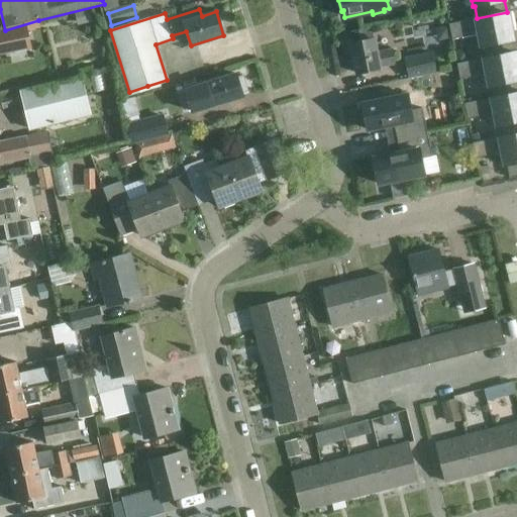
[(90,10),(75,13),(78,25),(93,22),(90,10)]
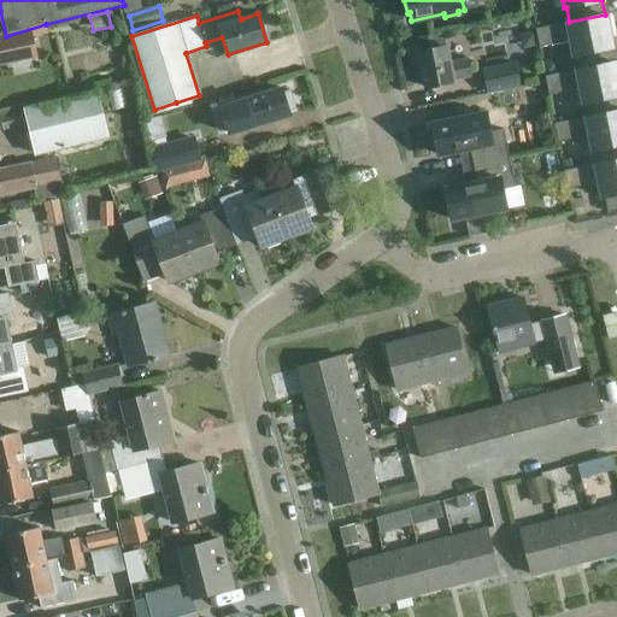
[(539,47),(571,41),(574,56),(576,54),(579,69),(615,62),(609,36),(615,35),(610,13),(605,15),(569,22),(535,29),(539,47)]
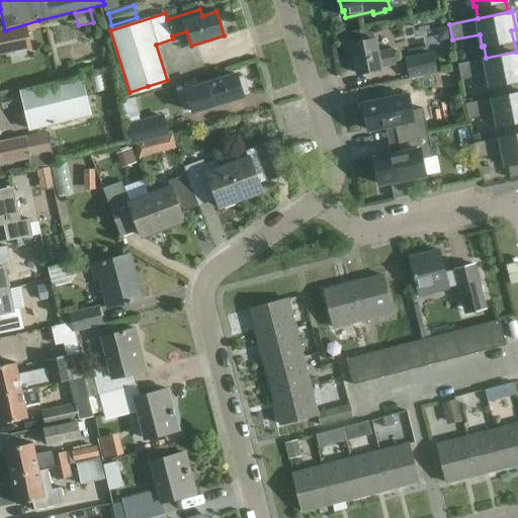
[(448,25),(435,27),(438,41),(451,38),(448,25)]
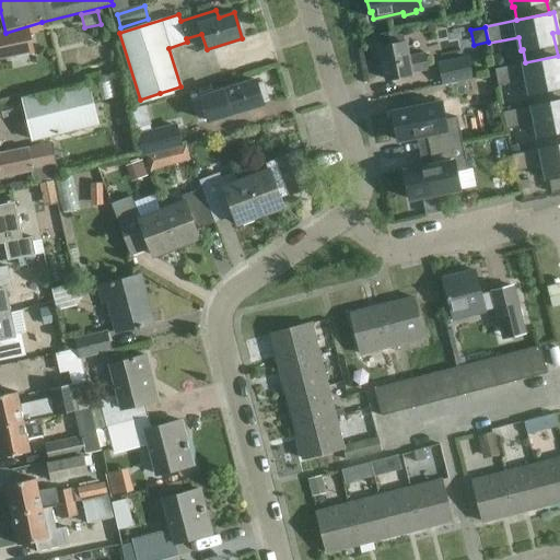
[(0,59),(28,53),(23,32),(0,37),(0,59)]
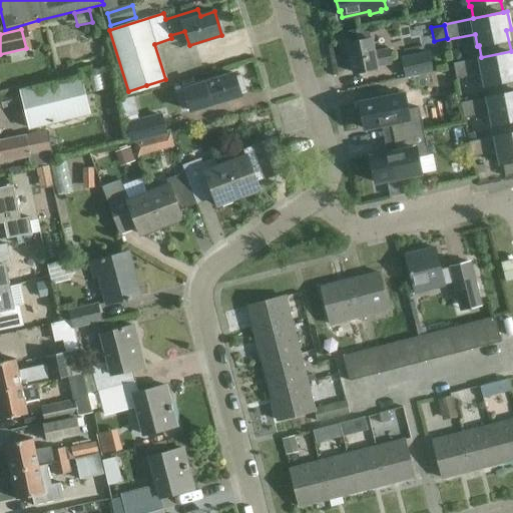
[(372,39),(349,43),(354,72),(377,68),(376,65),(391,62),(389,50),(375,52),(372,39)]
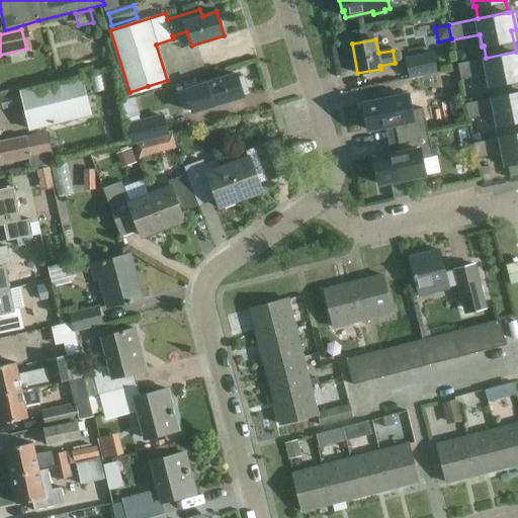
[(467,49),(456,51),(458,63),(470,61),(467,49)]
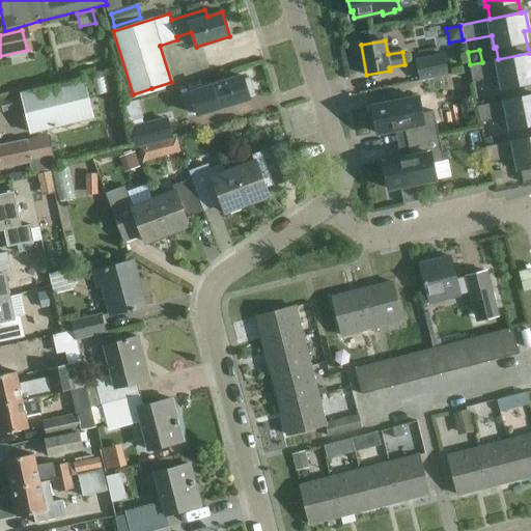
[(530,52),(529,53),(498,59),(469,65),(472,81),(500,76),(502,88),(504,87),(506,100),(530,94),(530,52)]
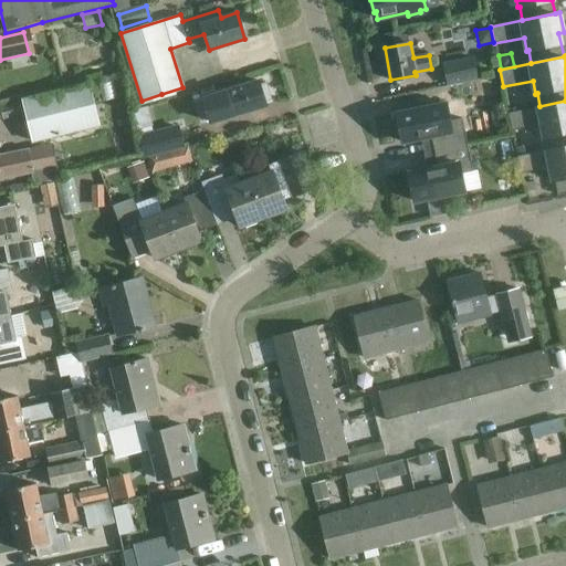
[(442,64),(447,84),(478,79),(474,59),(442,64)]
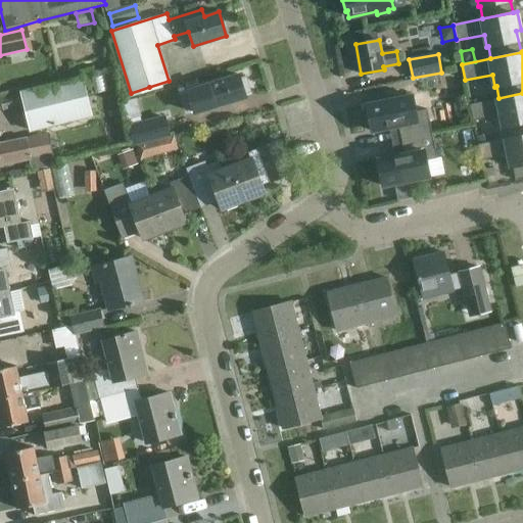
[(207,85),(187,91),(194,113),(214,107),(226,103),(246,97),(244,93),(250,92),(246,77),(240,79),(239,75),(207,85)]
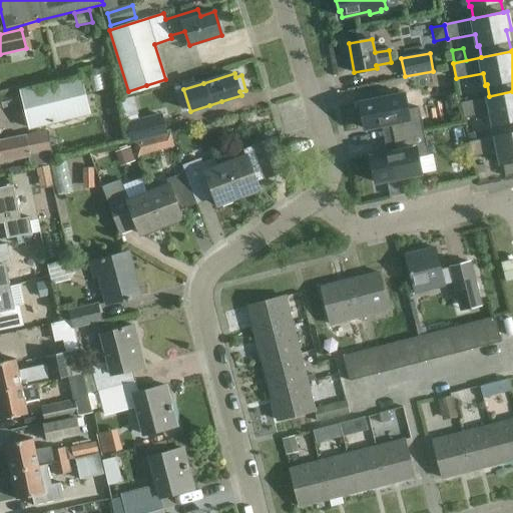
[(80,76),(21,90),(31,129),(89,116),(80,76)]
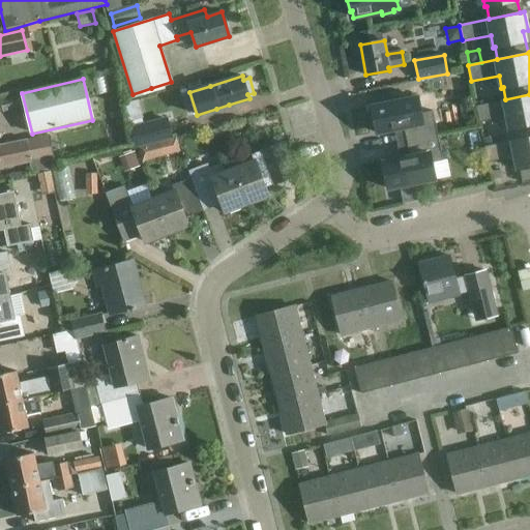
[(18,93),(0,96),(0,102),(2,112),(21,108),(18,93)]
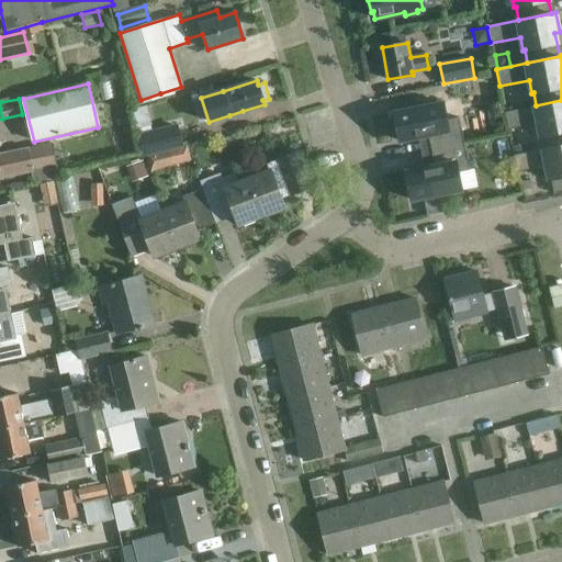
[(505,112),(508,128),(537,123),(540,136),(541,136),(544,149),(561,145),(561,100),(536,105),(505,112)]
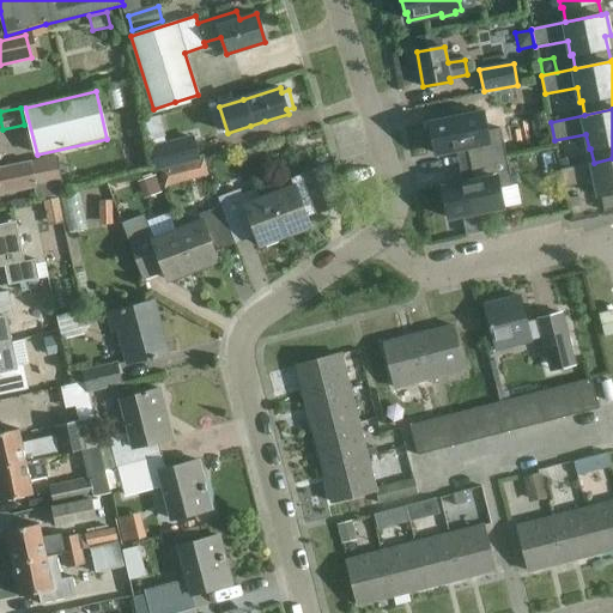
[(505,157),(501,128),(486,131),(481,111),(475,113),(475,110),(461,113),(461,116),(430,122),(431,131),(428,131),(431,147),(434,146),(436,153),(467,147),(469,164),(505,157)]
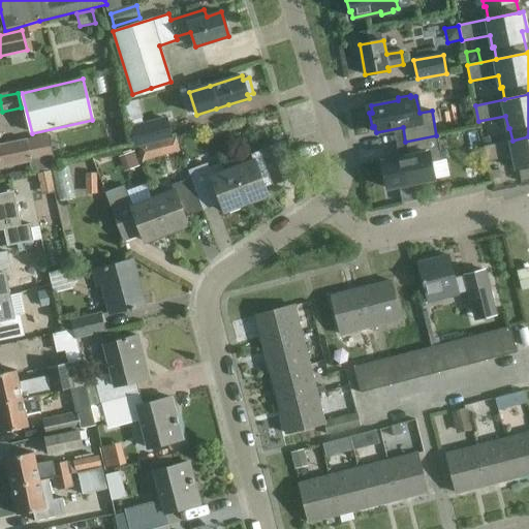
[(138,99),(123,102),(128,121),(143,118),(138,99)]
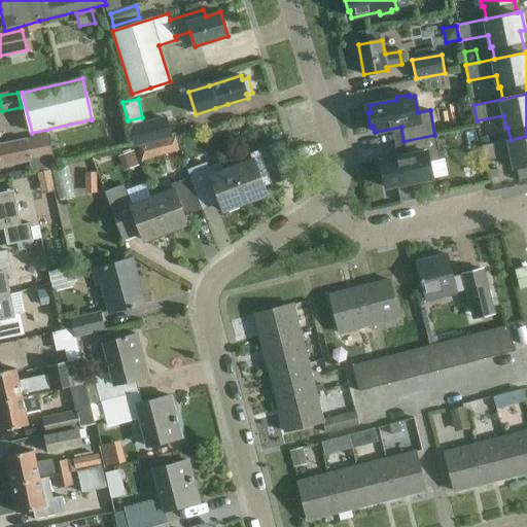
[(166,115),(130,125),(135,147),(153,142),(171,138),(171,137),(166,115)]
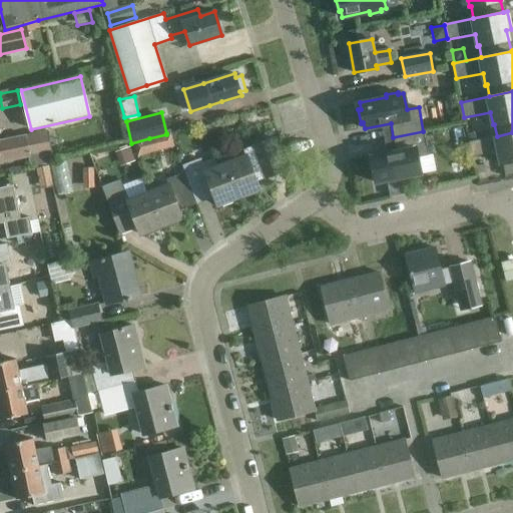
[(492,129),(480,131),(481,139),(494,136),(492,129)]
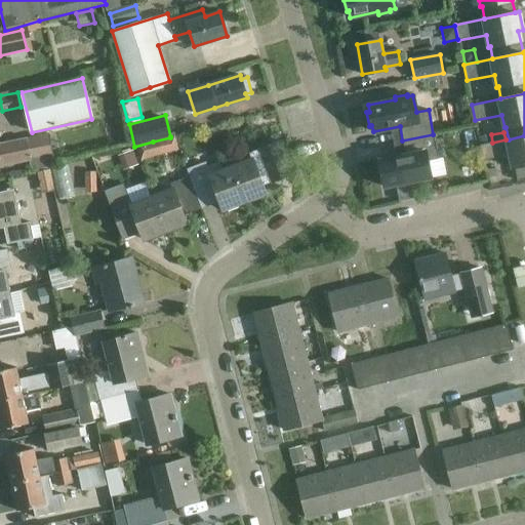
[(48,134),(25,139),(29,159),(31,169),(54,165),(48,134)]
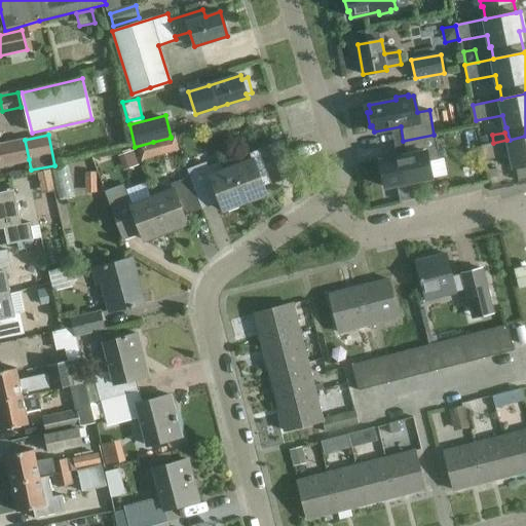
[(439,159),(434,135),(403,141),(406,155),(379,160),(385,187),(418,181),(418,183),(430,181),(429,178),(436,177),(431,160),(439,159)]
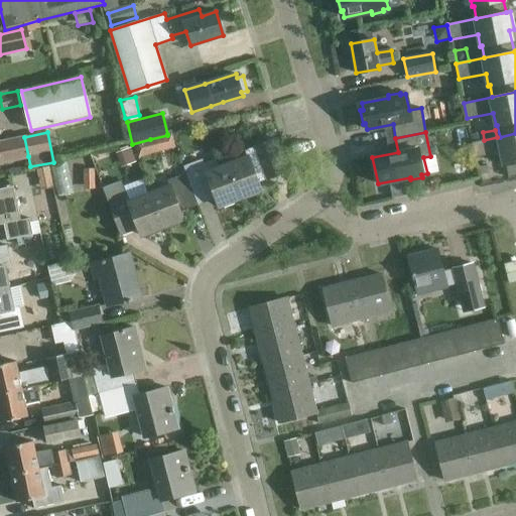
[(483,132),(470,134),(472,142),(484,140),(483,132)]
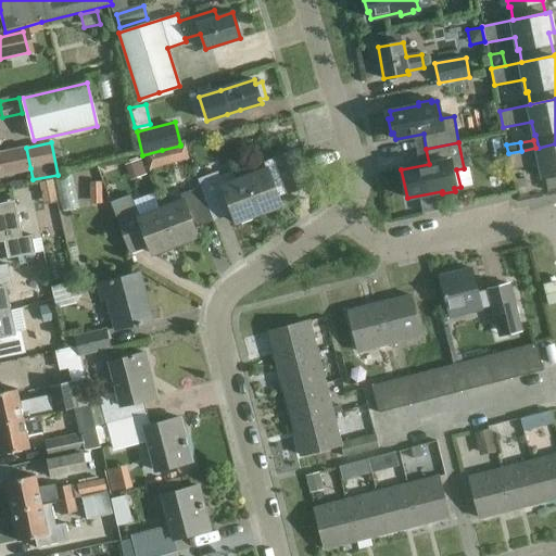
[(180,146),(162,150),(165,165),(189,159),(185,143),(180,144),(180,146)]
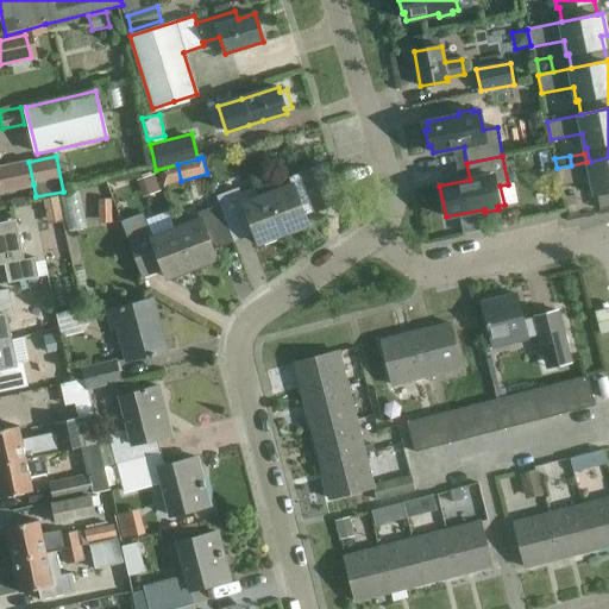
[(557,168),(559,186),(591,180),(595,194),(596,194),(600,209),(608,207),(608,157),(590,162),(586,162),(571,165),(557,168)]
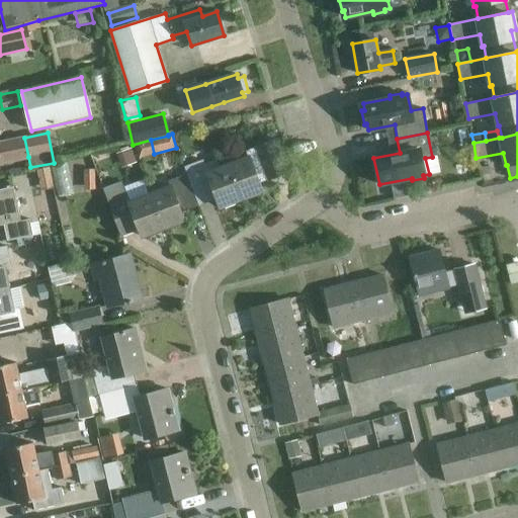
[(0,163),(28,157),(24,138),(0,142),(0,163)]
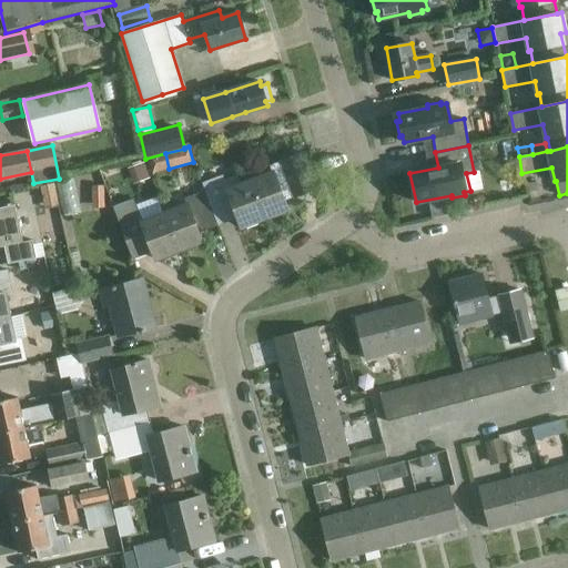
[(273,173),(249,182),(263,219),(287,210),(282,196),(293,193),(294,196),(315,189),(305,161),(294,165),(291,158),(270,165),(273,173)]
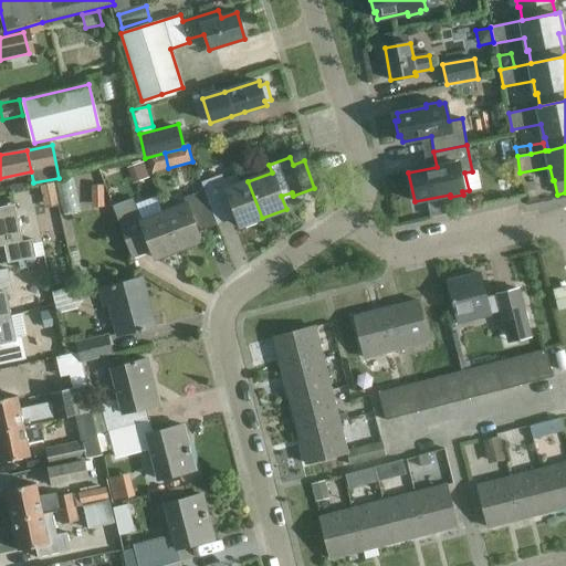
[(234,213),(240,227),(262,218),(248,181),(240,185),(236,175),(224,179),(222,175),(201,182),(203,190),(216,221),(234,213)]
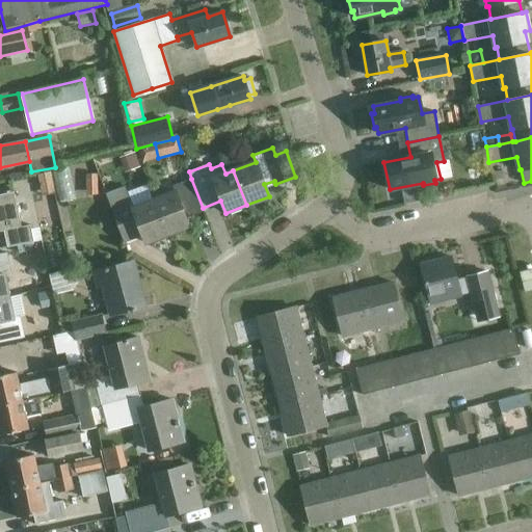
[(42,195),(55,193),(51,171),(37,175),(42,195)]
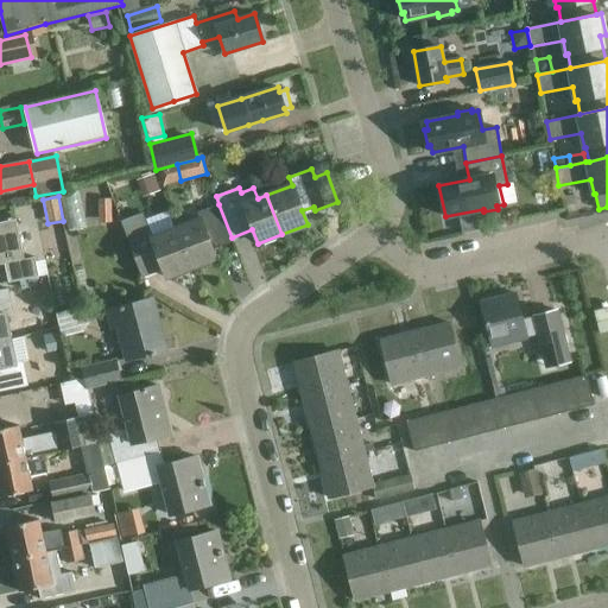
[(99,200),(99,223),(112,222),(111,200),(99,200)]
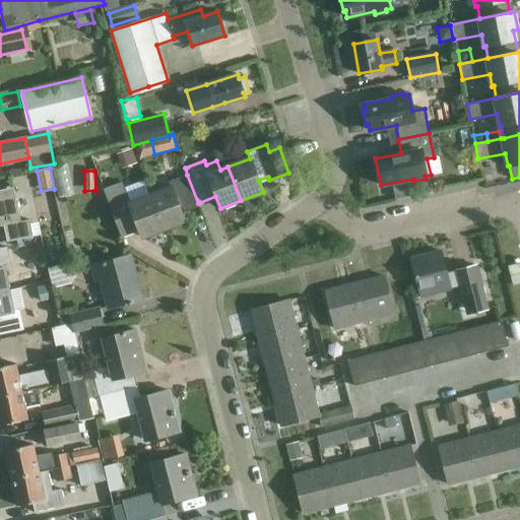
[(171,188),(149,195),(163,230),(184,221),(180,209),(198,203),(187,175),(169,183),(171,188)]
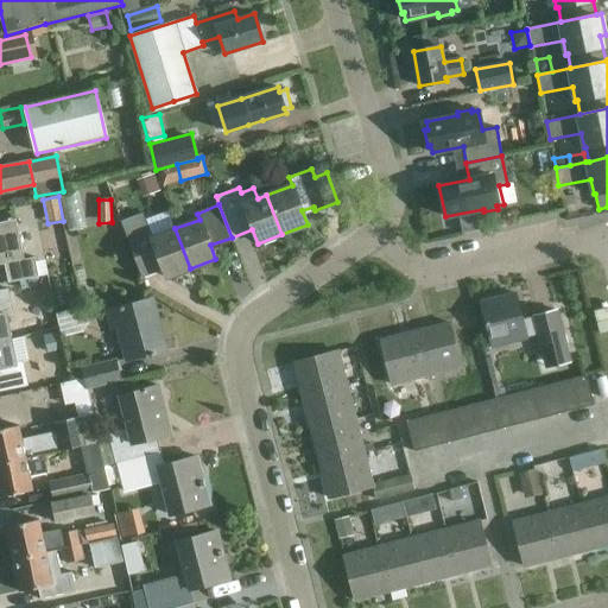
[(165,278),(190,268),(175,228),(151,238),(141,213),(120,221),(139,272),(160,264),(165,278)]
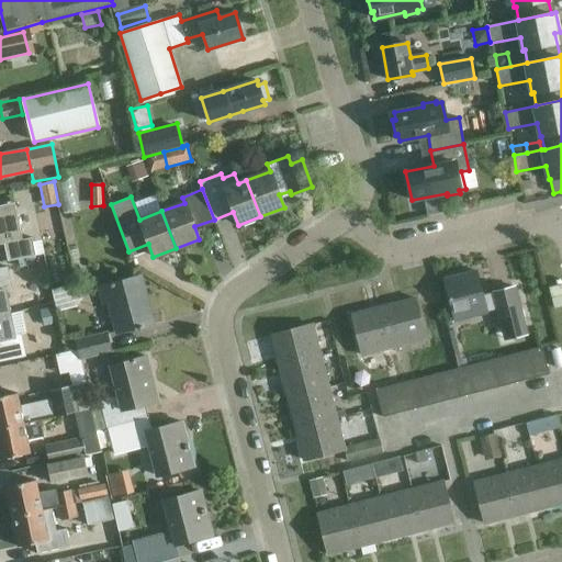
[(0,205),(0,239),(2,239),(7,261),(35,256),(32,238),(22,240),(14,203),(0,205)]
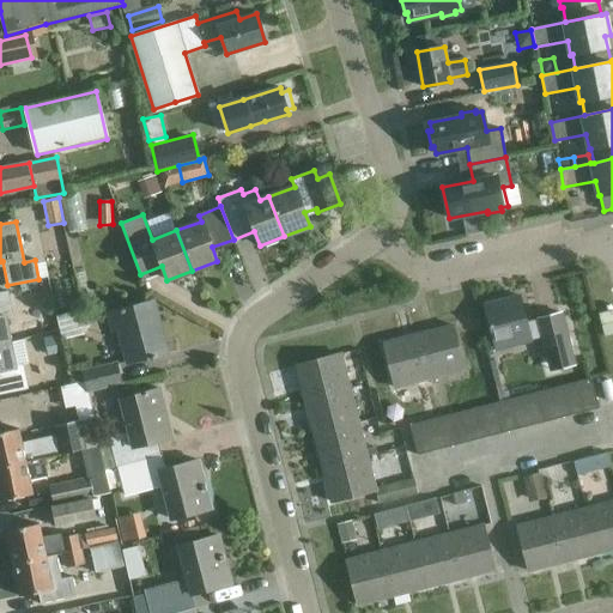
[(0,344),(10,343),(5,319),(13,316),(7,291),(0,292),(0,344)]
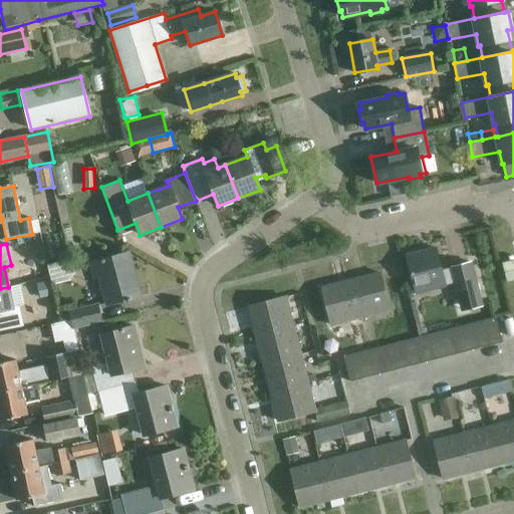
[(436,248),(406,255),(416,293),(445,285),(453,283),(460,310),(478,306),(481,305),(470,262),(451,267),(451,269),(442,272),(436,248)]
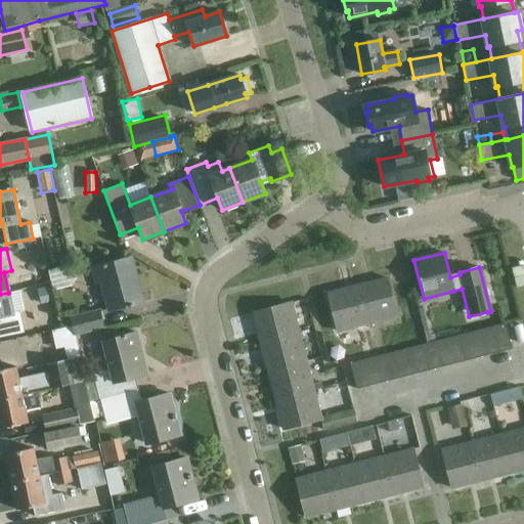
[(91,268),(95,284),(102,281),(110,310),(129,305),(129,306),(133,305),(132,304),(137,302),(130,274),(134,273),(130,258),(110,263),(91,268)]
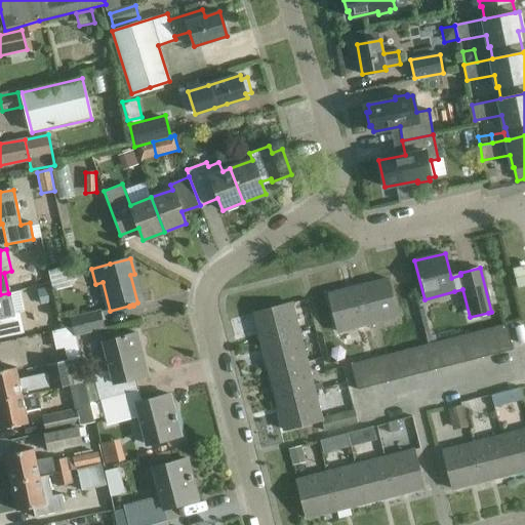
[(387,278),(358,286),(367,324),(397,316),(387,278)]
